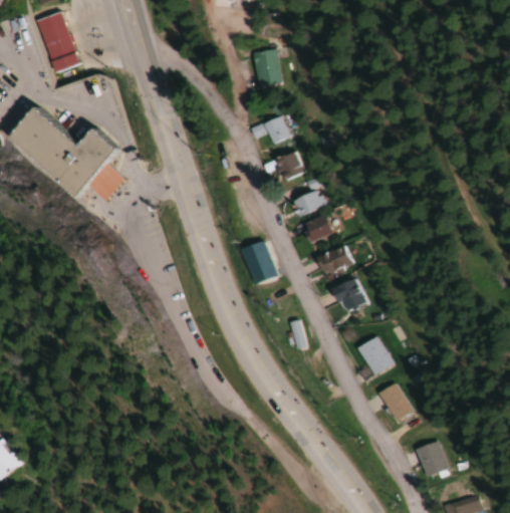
[(36,18),(51,72),(78,64),(63,11),(36,18)]
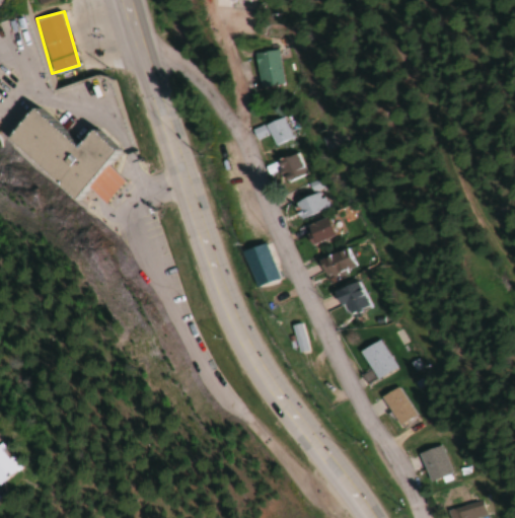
[(287,81),(280,48),(255,53),(263,86),(287,81)]
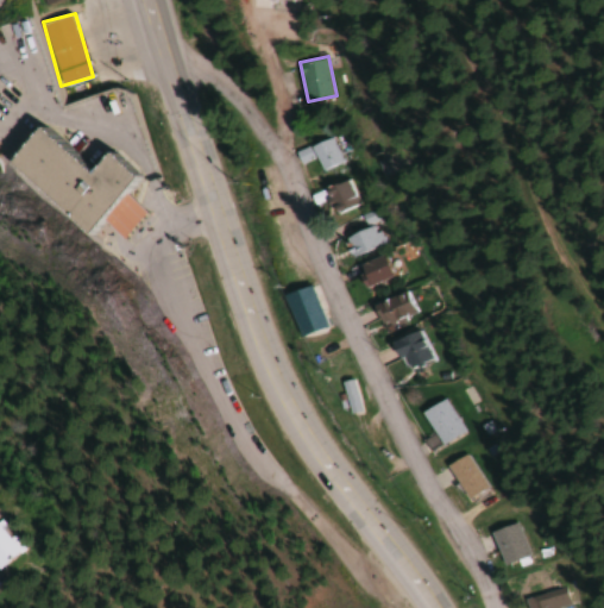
[(87,242),(102,221),(126,238),(150,213),(131,195),(144,183),(111,151),(90,170),(46,127),(7,164),(87,242)]
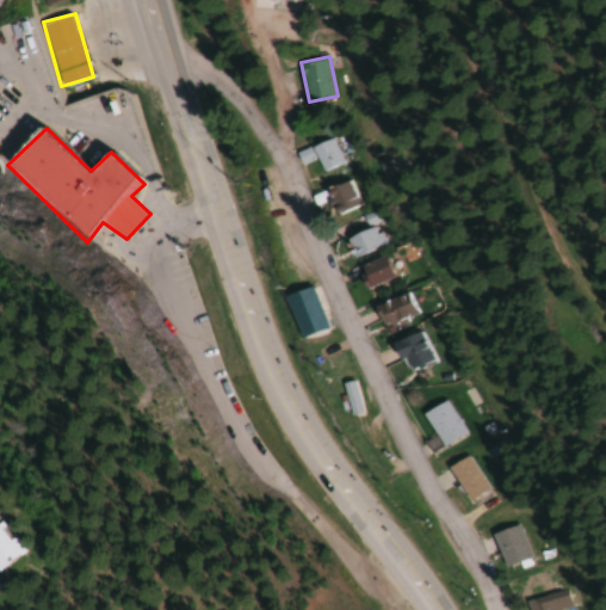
[(315,143),(323,171),(347,164),(339,136),(315,143)]
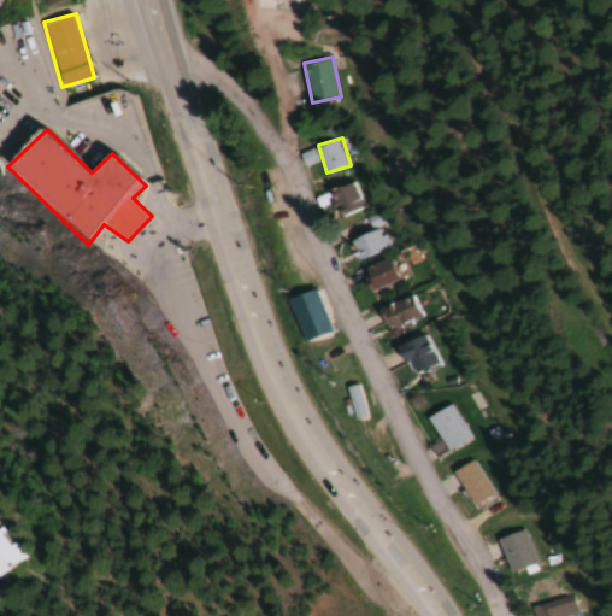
[(339,216),(369,206),(360,180),(331,189),(339,216)]
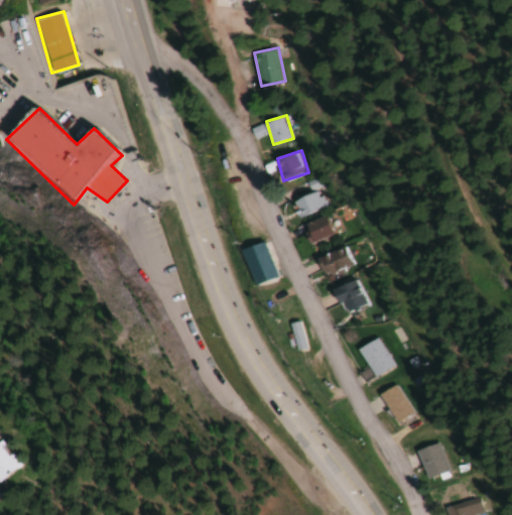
[(295,200),(301,216),(331,205),(325,188),(295,200)]
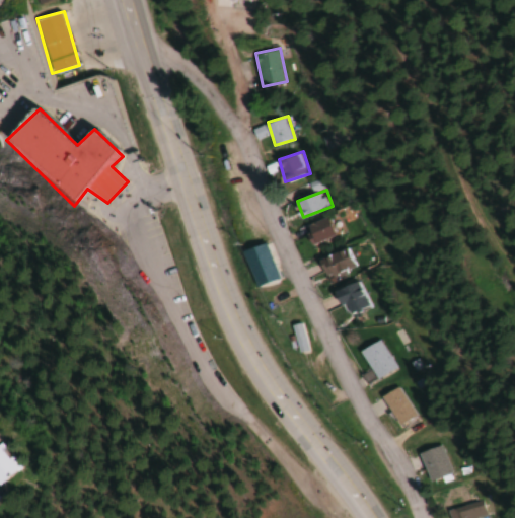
[(307,227),(316,244),(337,234),(327,216),(307,227)]
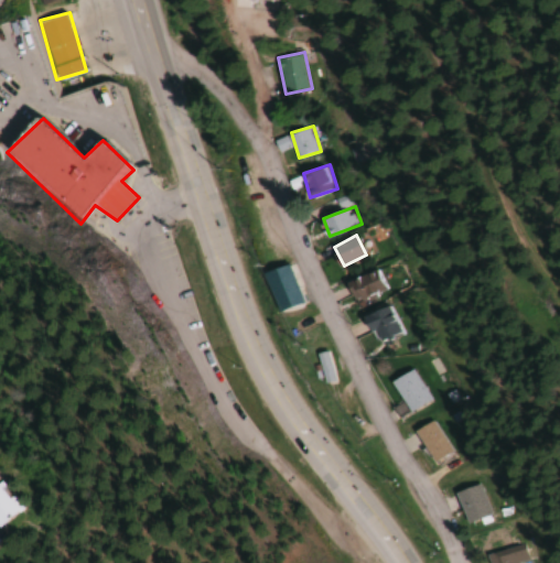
[(265,273),(279,312),(305,302),(291,262),(265,273)]
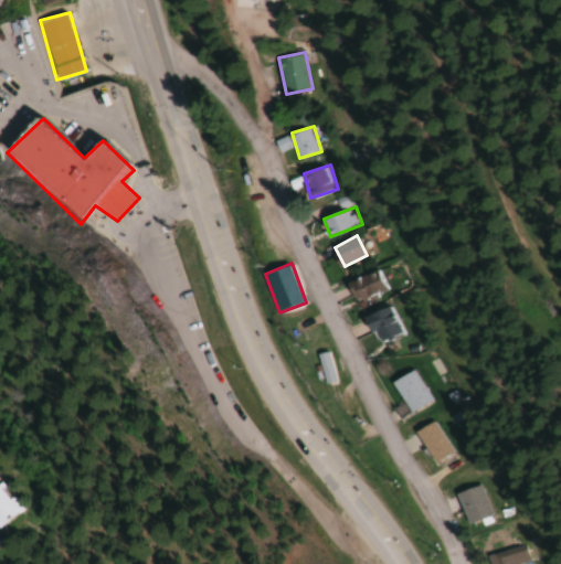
[(353,300),(388,294),(383,273),(349,279),(353,300)]
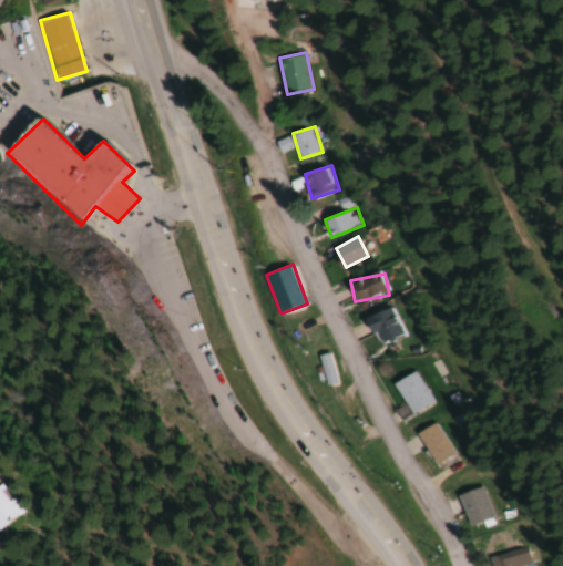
[(384,343),(405,333),(392,307),(366,319),(372,336),(378,333),(384,343)]
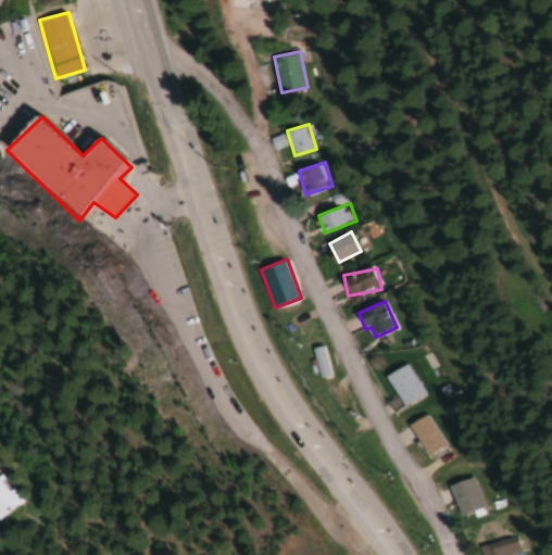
[(334,374),(325,345),(314,349),(323,378),(334,374)]
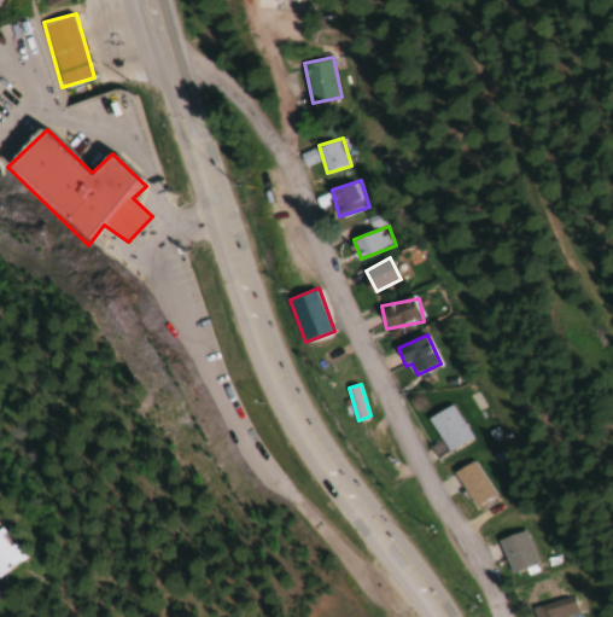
[(476,437),(455,403),(430,418),(451,453),(476,437)]
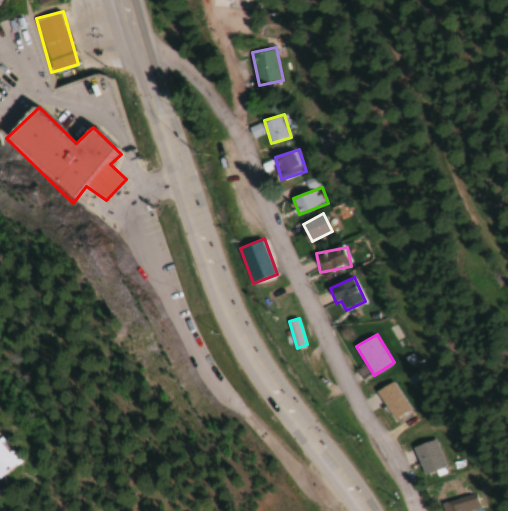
[(395,422),(413,413),(397,380),(379,389),(395,422)]
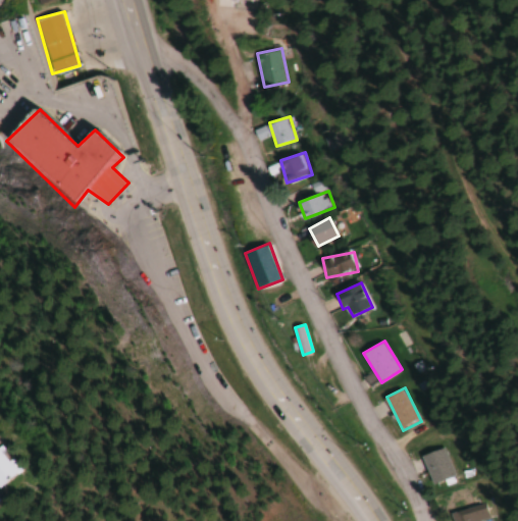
[(422,456),(434,484),(456,475),(444,447),(422,456)]
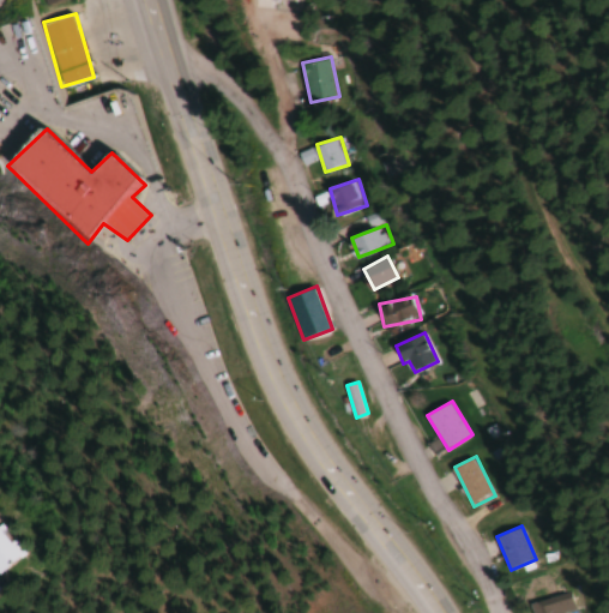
[(535,612),(567,612),(578,608),(573,590),(532,602),(535,612)]
